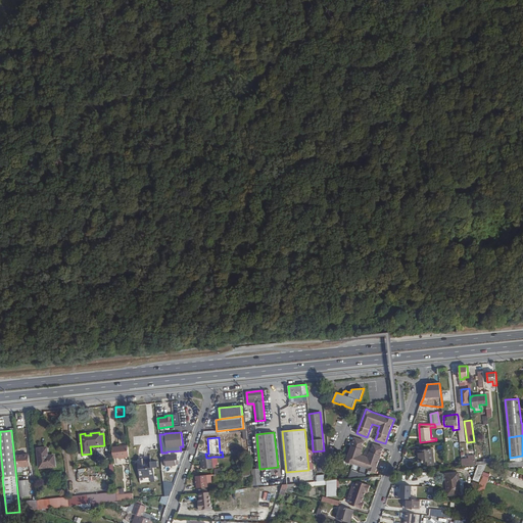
[(365,441),(354,437),(349,453),(346,462),(353,465),(353,464),(368,469),(368,470),(375,472),(384,447),(374,444),(371,453),(370,452),(368,458),(361,455),(363,449),(365,441)]
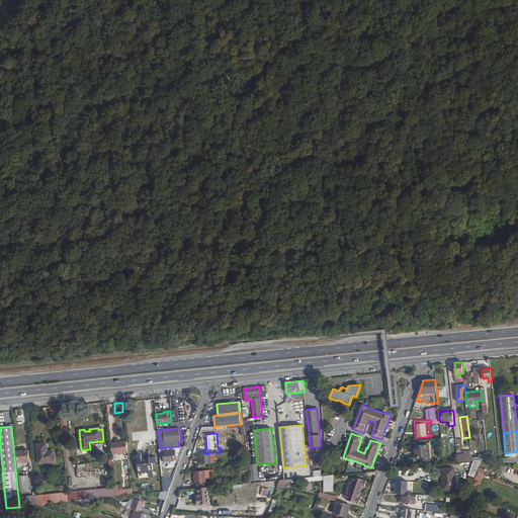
[(111,442),(112,453),(127,452),(126,441),(111,442)]
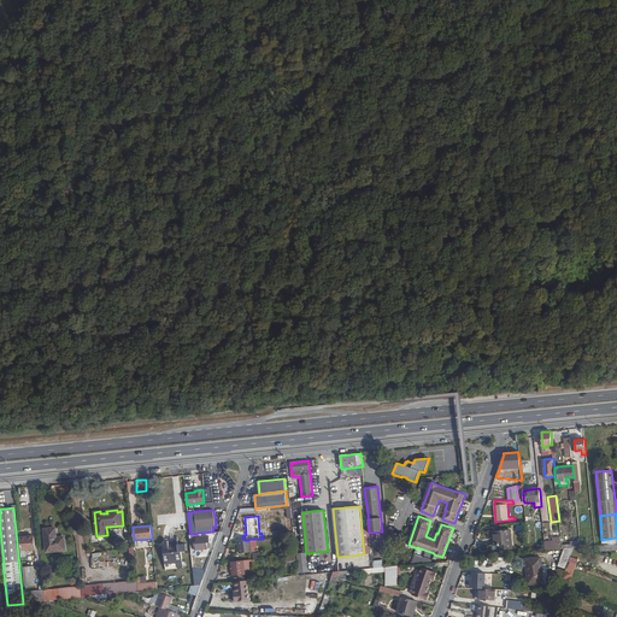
[(46,552),(56,551),(53,528),(43,529),(46,552)]
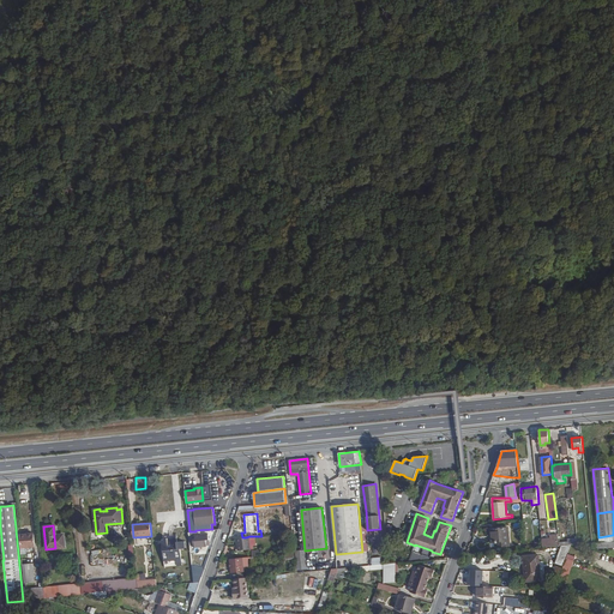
[(53,525),(55,548),(65,547),(64,534),(56,535),(55,525),(53,525)]
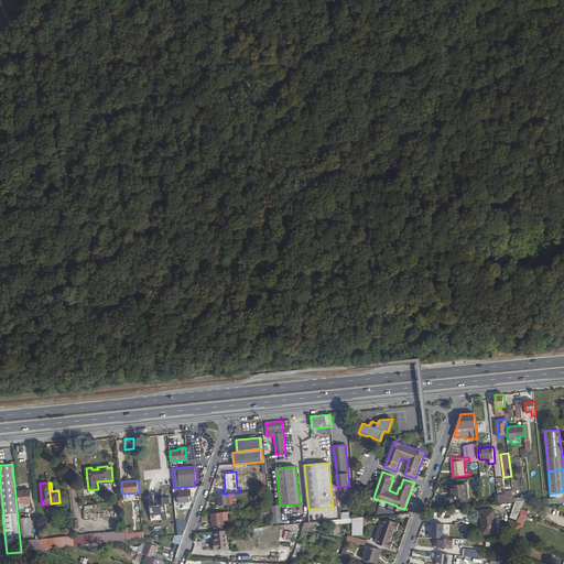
[(451,486),(452,499),(455,499),(455,502),(469,501),(467,484),(451,486)]
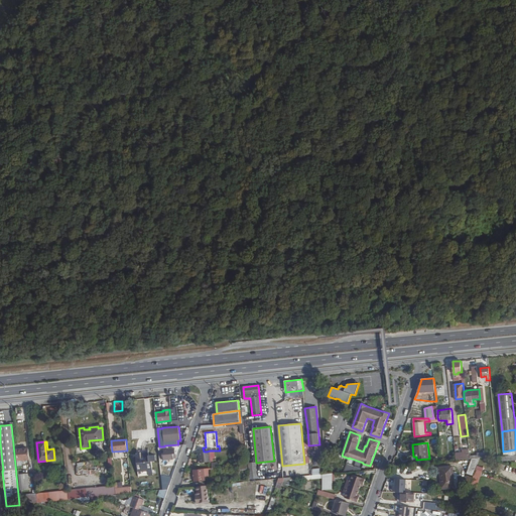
[(158,447),(159,460),(161,459),(160,450),(161,450),(162,459),(162,461),(173,460),(173,454),(175,454),(175,448),(168,449),(168,446),(158,447)]
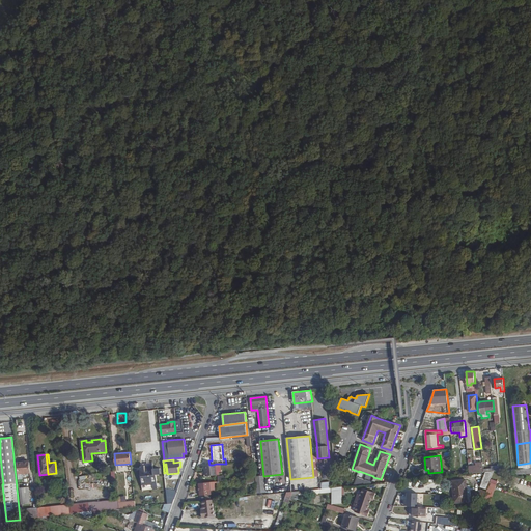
[(149,462),(149,467),(145,467),(145,466),(140,466),(141,467),(137,468),(138,475),(141,474),(142,485),(152,484),(154,490),(158,488),(157,474),(161,474),(160,468),(154,469),(152,460),(149,462)]
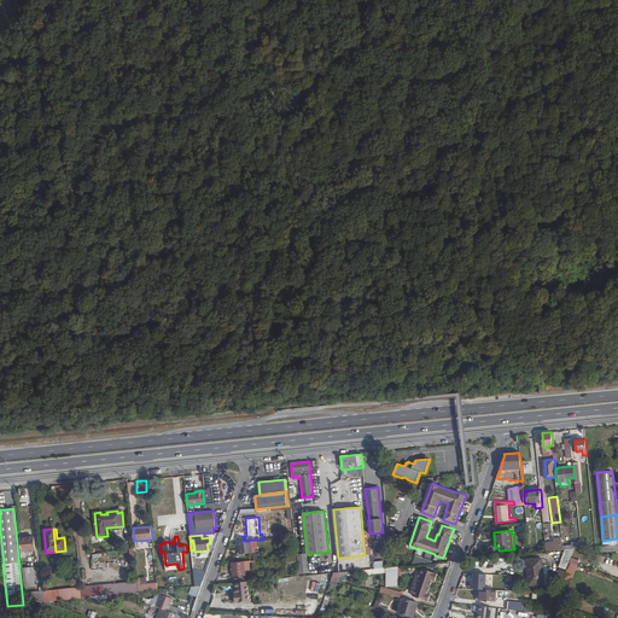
[(35,551),(34,537),(19,538),(22,559),(28,558),(27,551),(35,551)]
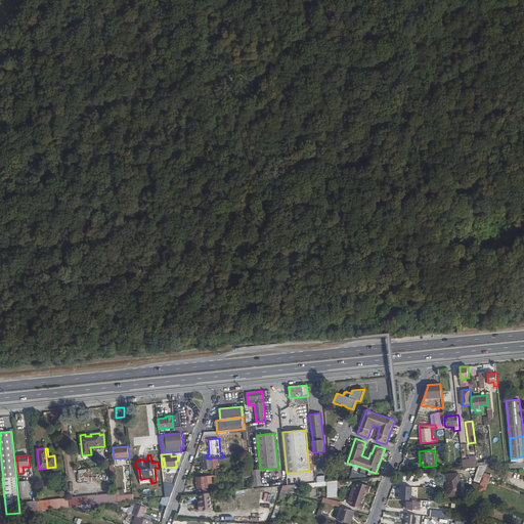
[(463,461),(464,468),(477,466),(477,463),(476,456),(470,457),(470,460),(463,461)]
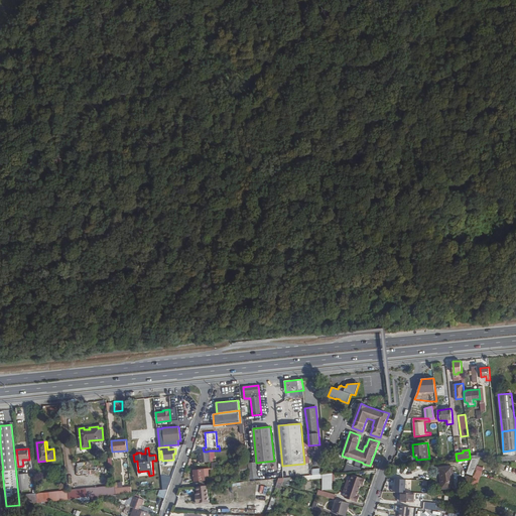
[(215,450),(210,450),(207,452),(204,452),(199,453),(200,459),(200,463),(213,462),(213,459),(215,459),(215,450)]
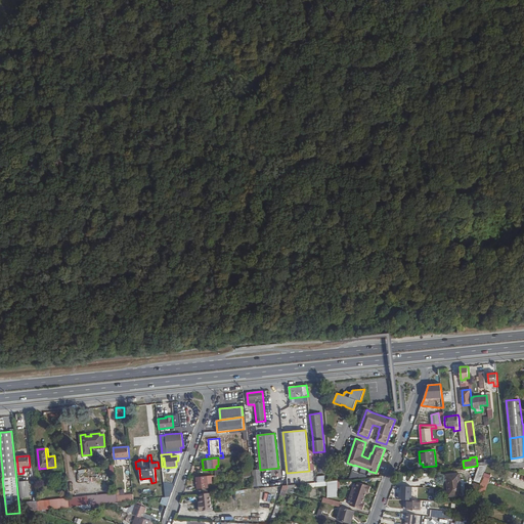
[(487,465),(479,466),(474,480),(480,483),(487,465)]
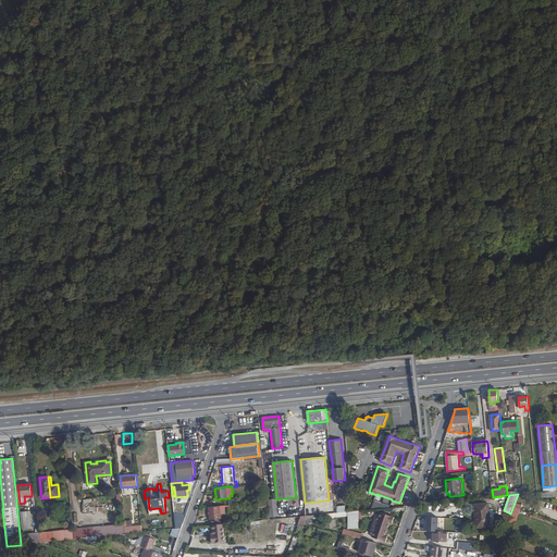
[(518,494),(514,506),(519,507),(524,494),(518,494)]
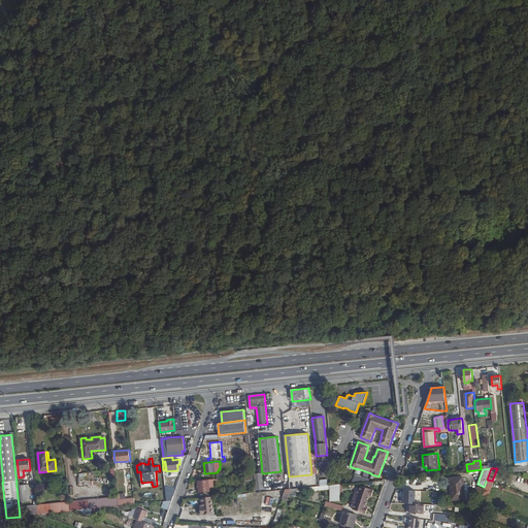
[(262,473),(255,473),(256,490),(264,489),(262,473)]
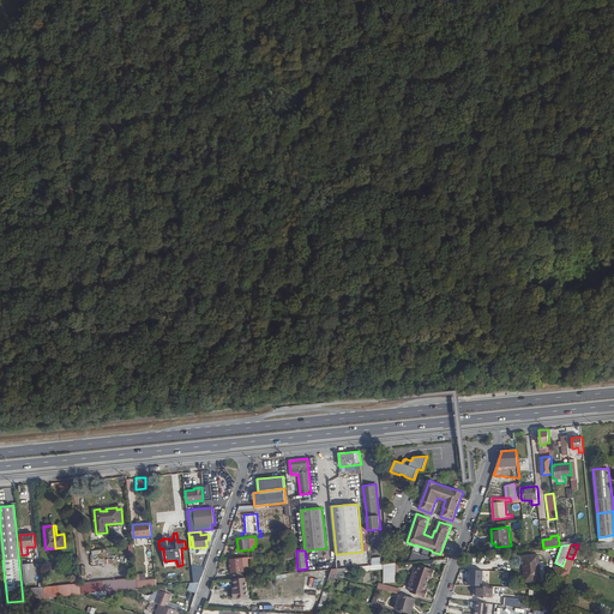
[(523,557),(523,565),(527,564),(528,582),(541,581),(539,554),(523,557)]
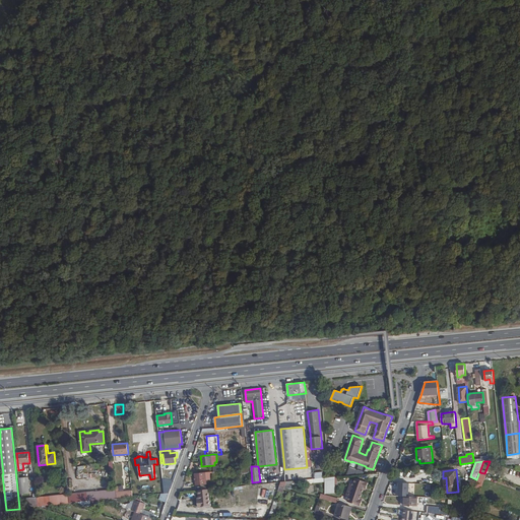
[(207,484),(206,480),(211,479),(210,472),(194,473),(195,485),(207,484)]
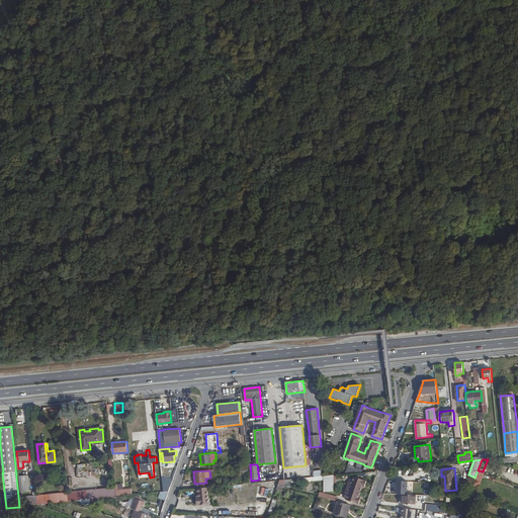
[(19,477),(20,496),(28,495),(28,491),(29,491),(30,496),(36,495),(34,475),(19,477)]
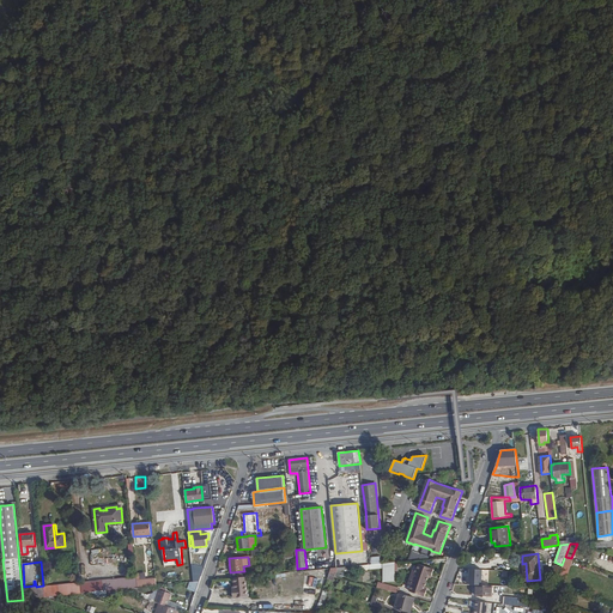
[(384,563),(383,568),(383,582),(394,582),(394,562),(388,563),(384,563)]
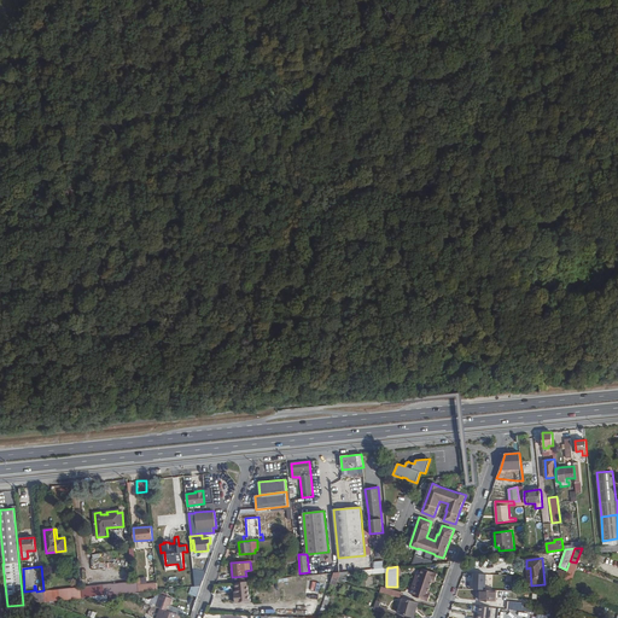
[(423,569),(420,575),(420,576),(415,573),(412,588),(415,589),(413,596),(429,601),(431,594),(429,593),(433,579),(436,581),(438,573),(423,569)]
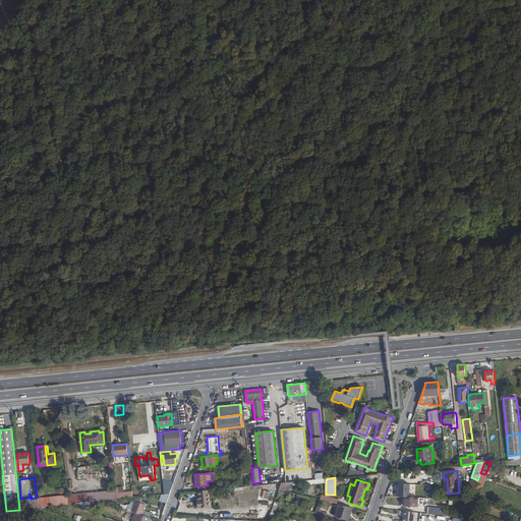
[(471,479),(467,489),(473,491),(476,481),(471,479)]
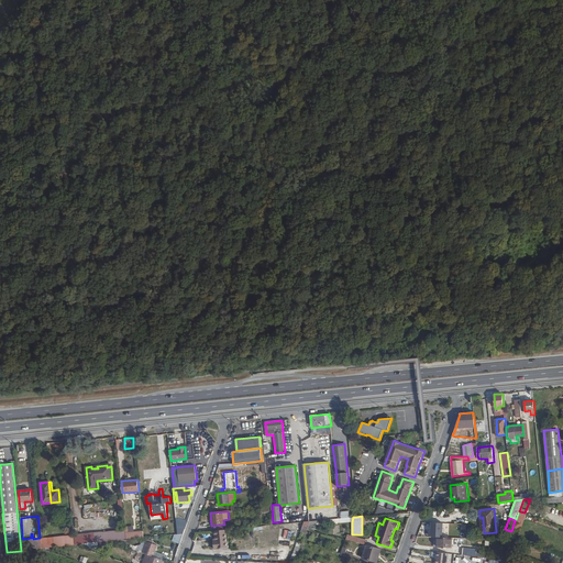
[(214,539),(213,539),(214,549),(228,548),(227,529),(224,530),(214,530),(214,531),(214,539)]
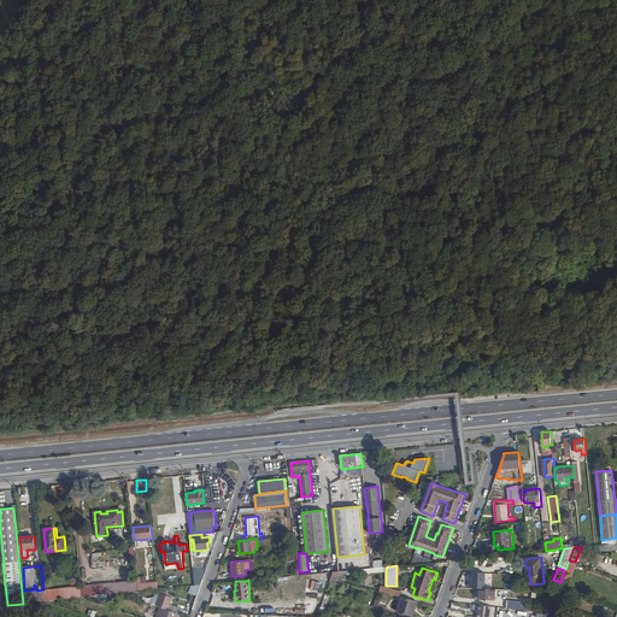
[(100,585),(101,594),(139,591),(137,581),(100,585)]
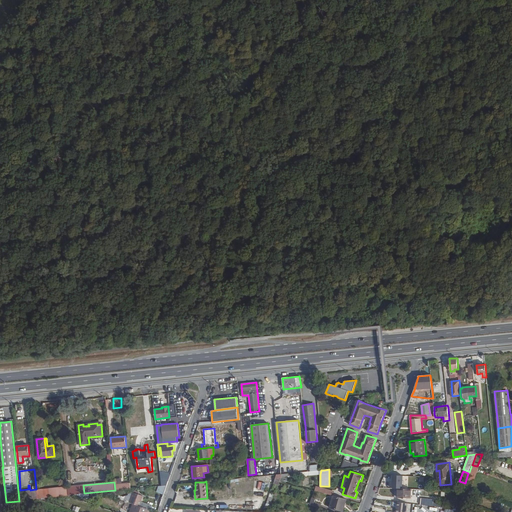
[(67,486),(67,487),(68,495),(84,493),(83,485),(67,486)]
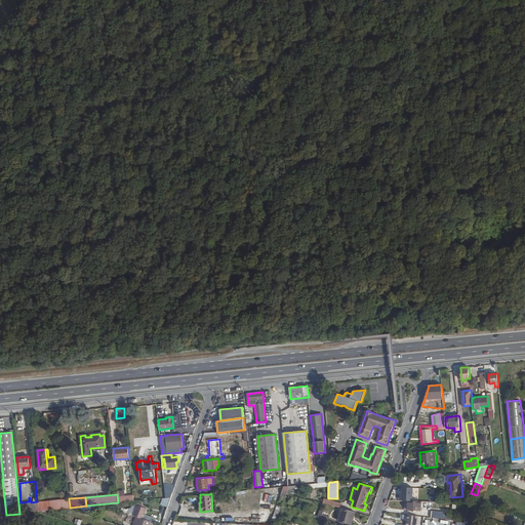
[(69,498),(50,500),(51,510),(70,508),(69,499),(69,498)]
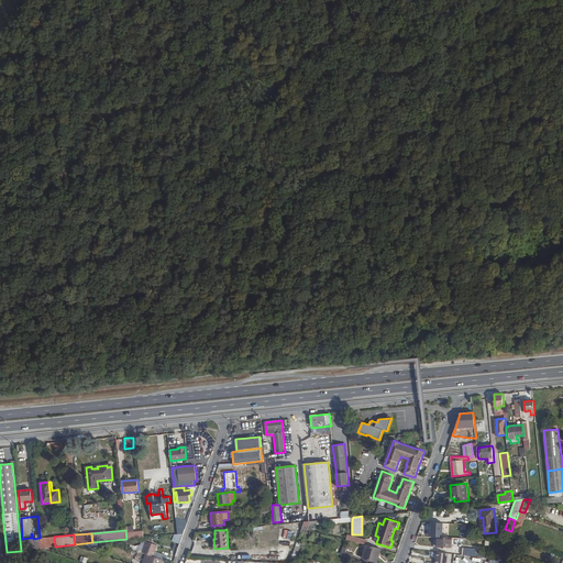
[(365,545),(366,540),(346,534),(345,540),(365,545)]
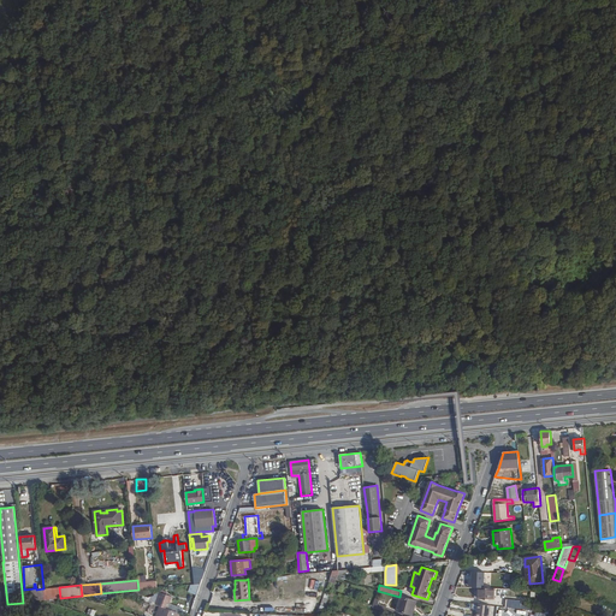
[(43,588),(45,599),(60,598),(59,587),(43,588)]
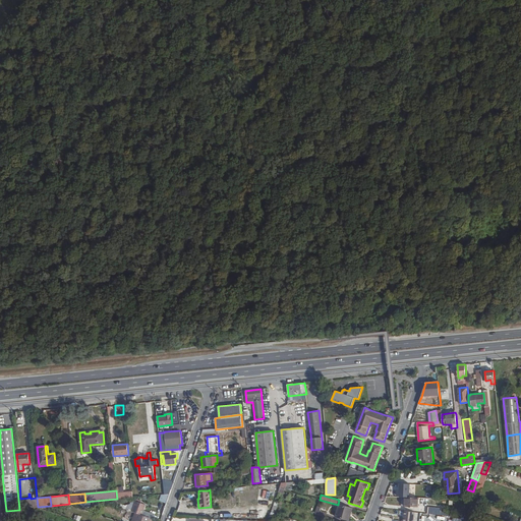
[(404,497),(404,507),(418,507),(418,498),(404,497)]
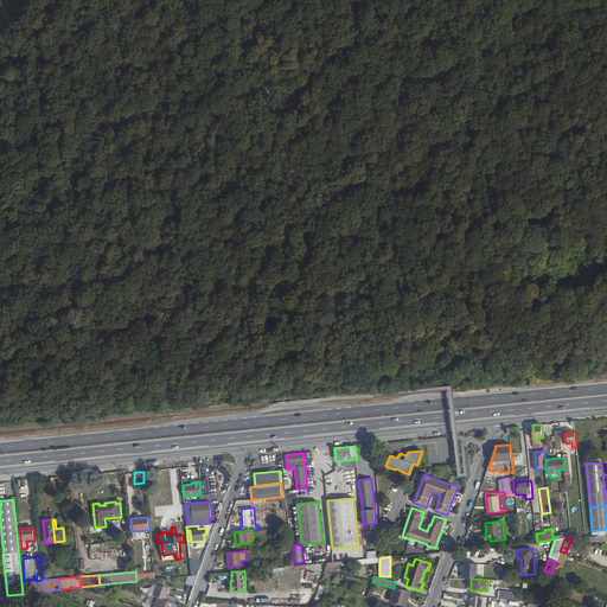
[(25,582),(26,592),(44,590),(43,581),(25,582)]
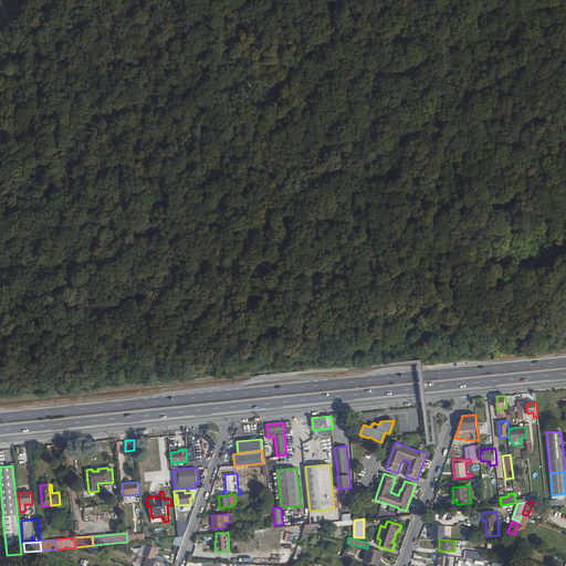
[(152,558),(166,564),(168,558),(156,554),(158,548),(147,544),(144,556),(152,558)]
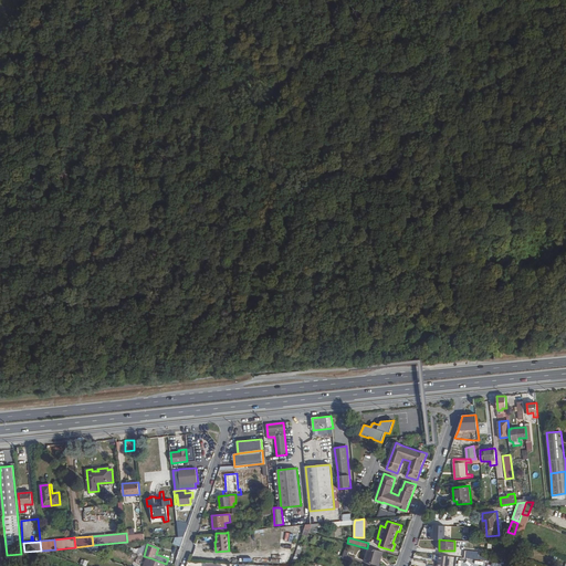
[(368,547),(364,561),(378,565),(379,559),(381,559),(384,552),(368,547)]
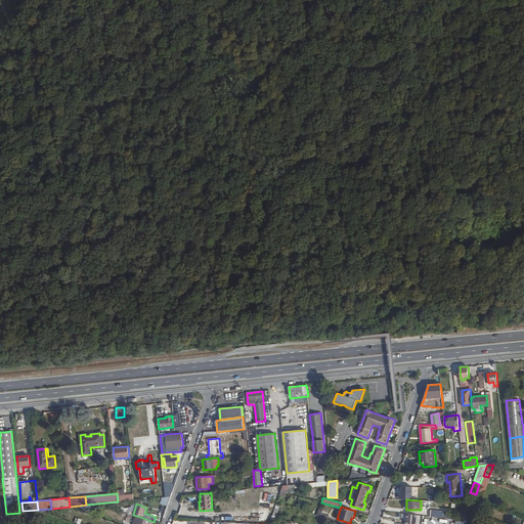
[(443,518),(443,515),(444,511),(431,510),(430,517),(443,518)]
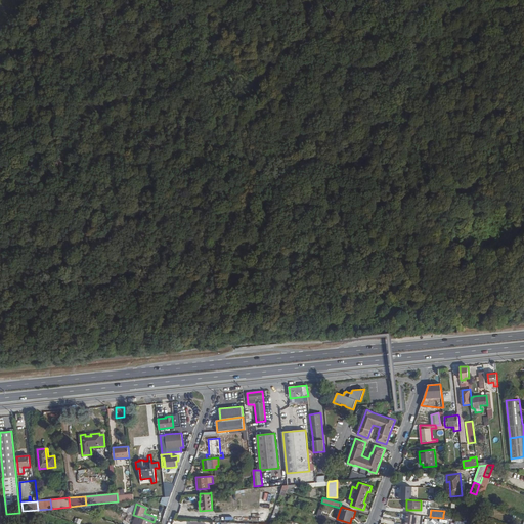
[(406,514),(404,523),(416,523),(418,515),(406,514)]
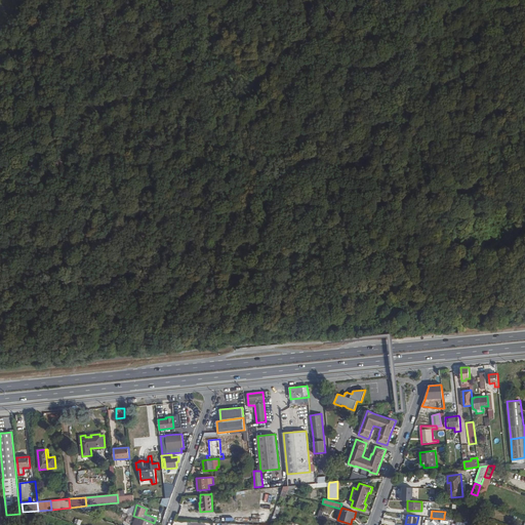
[(277,520),(277,517),(278,517),(274,516),(270,524),(277,524),(279,521),(277,520)]
